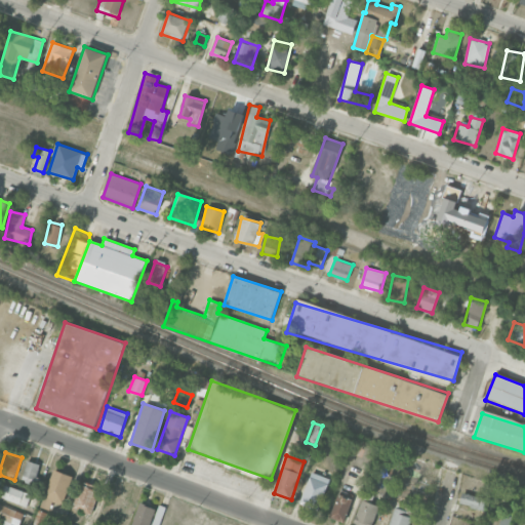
[(36,483),(40,463),(27,460),(23,480),(36,483)]
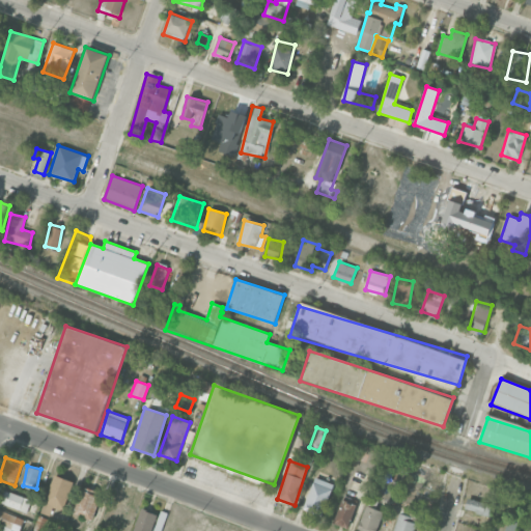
[(74,481),(54,475),(45,502),(64,508),(74,481)]
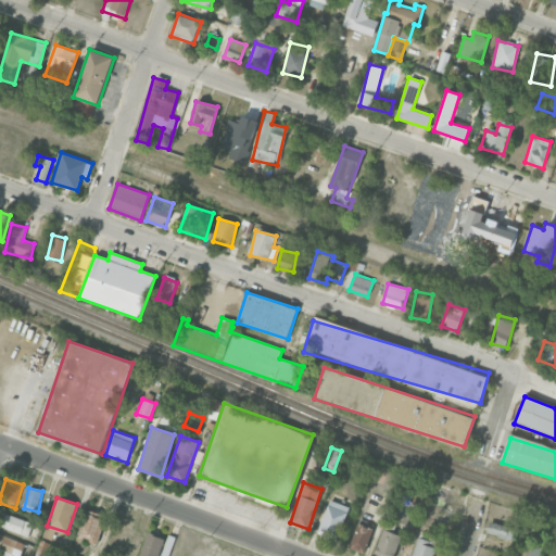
[(318,534),(338,540),(349,506),(329,500),(318,534)]
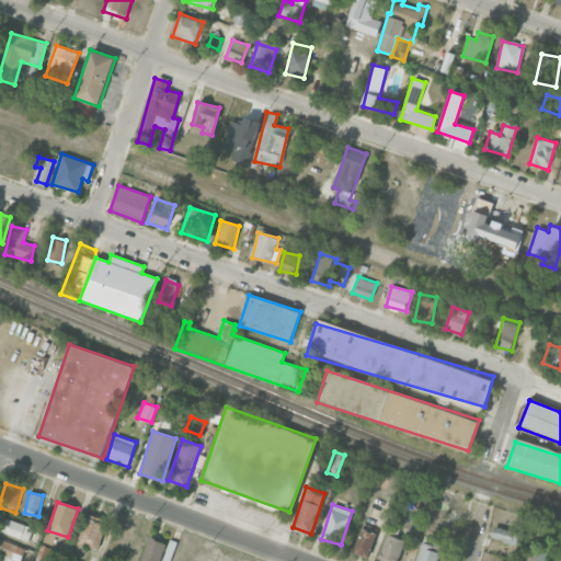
[(76,549),(84,551),(87,546),(99,550),(106,523),(84,516),(76,549)]
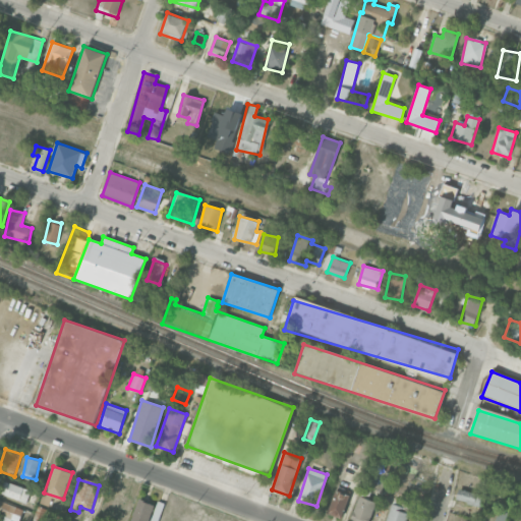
[(0,490),(0,493),(26,502),(31,489),(3,480),(0,490)]
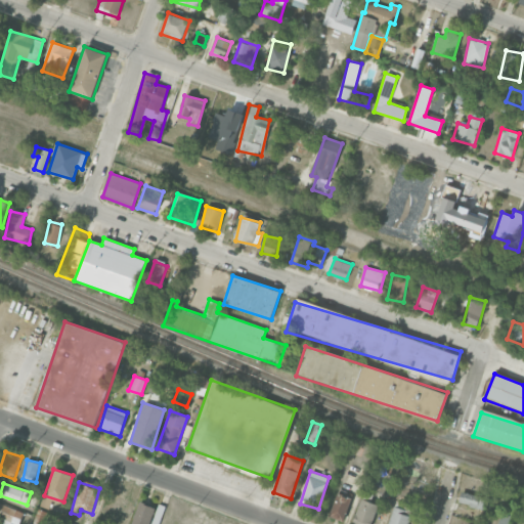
[(372,523),(378,505),(370,503),(374,491),(364,488),(353,523),(372,523)]
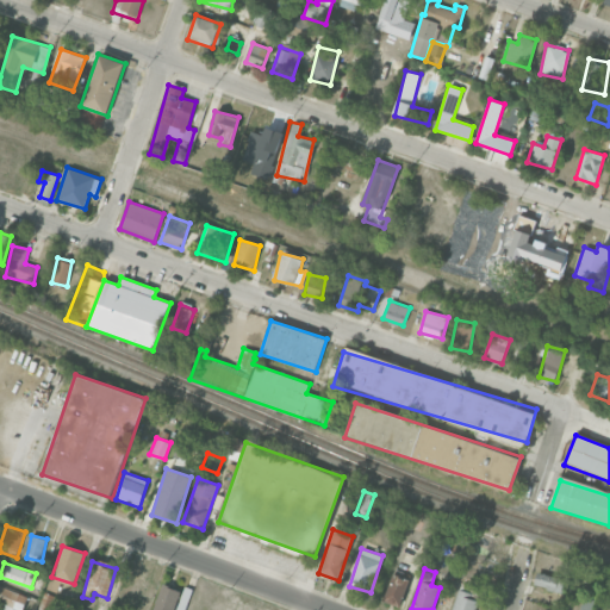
[(384,601),(400,607),(410,578),(393,572),(384,601)]
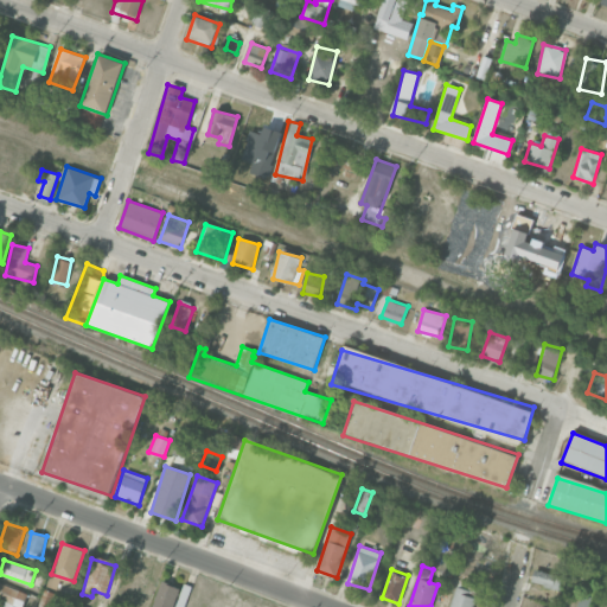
[(561,575),(534,570),(531,583),(558,588),(561,575)]
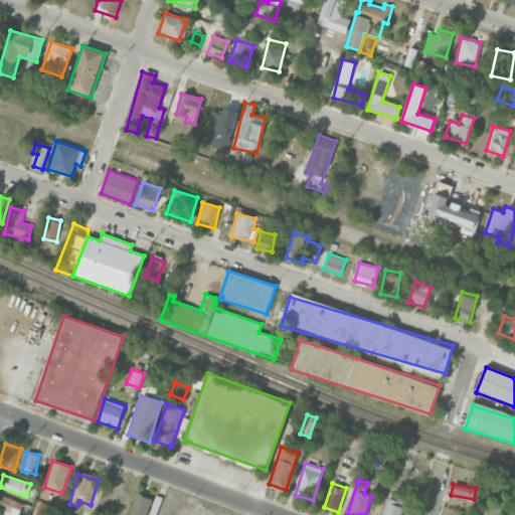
[(129,514),(146,514),(152,499),(137,493),(129,514)]
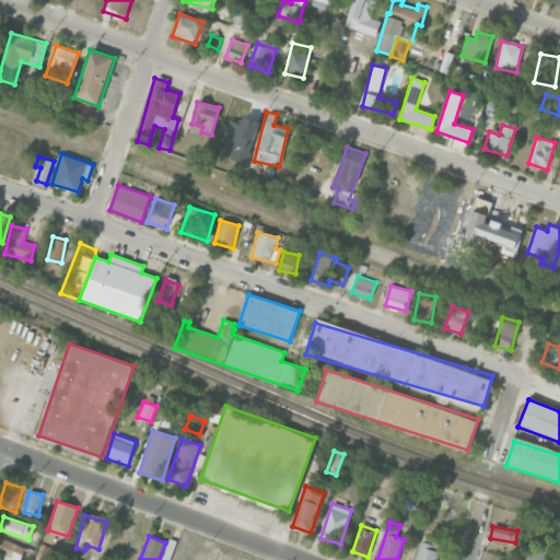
[(0,558),(6,559),(20,559),(25,547),(0,537),(0,558)]
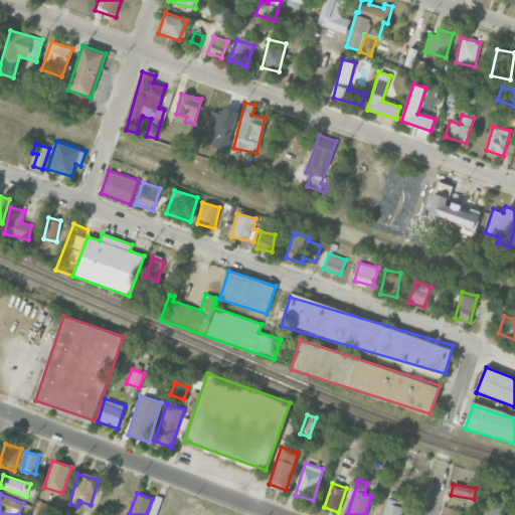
[(381,514),(401,514),(405,504),(386,498),(381,514)]
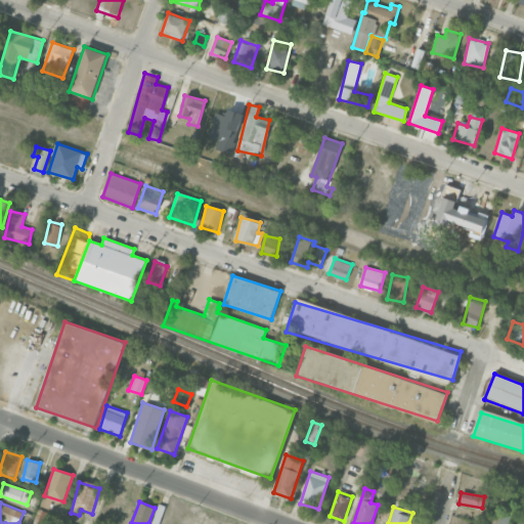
[(32,523),(43,523),(47,512),(37,509),(32,523)]
